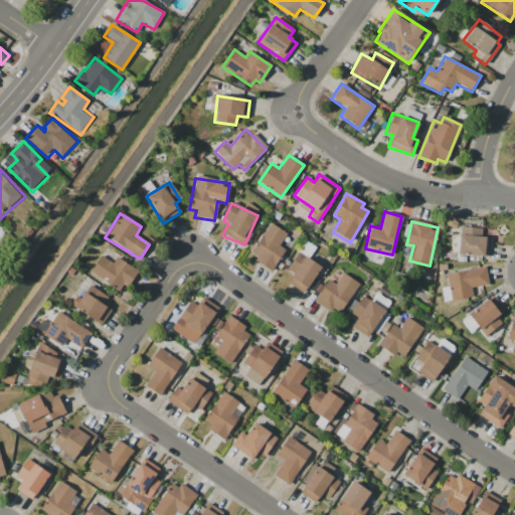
[(272,270),(285,249),(279,246),(287,233),(270,223),(249,255),(272,270)]
